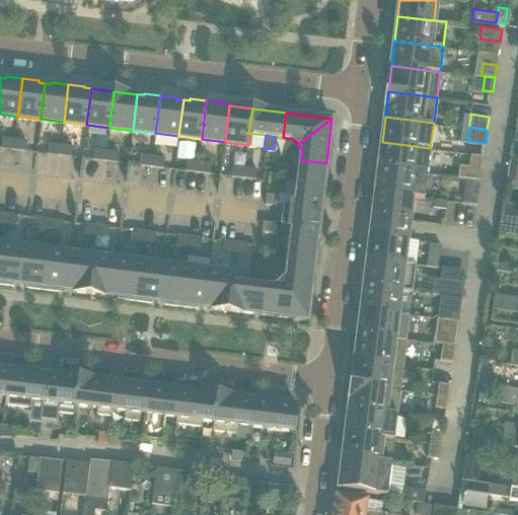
[(13,148),(15,138),(3,136),(2,146),(13,148)]
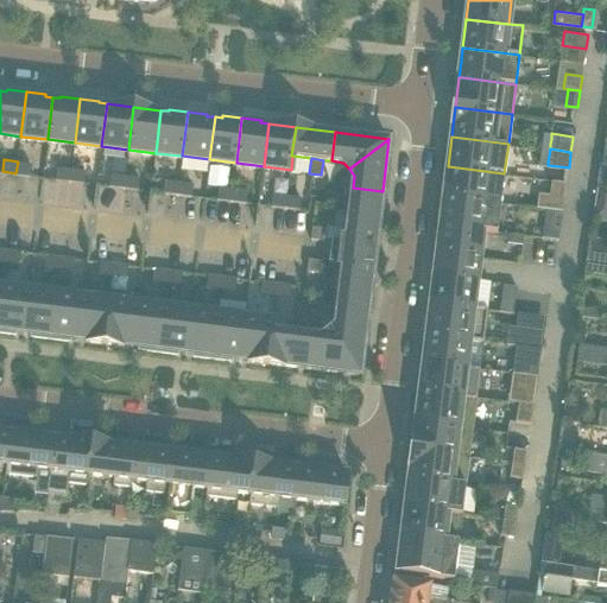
[(30,175),(32,163),(18,162),(16,173),(30,175)]
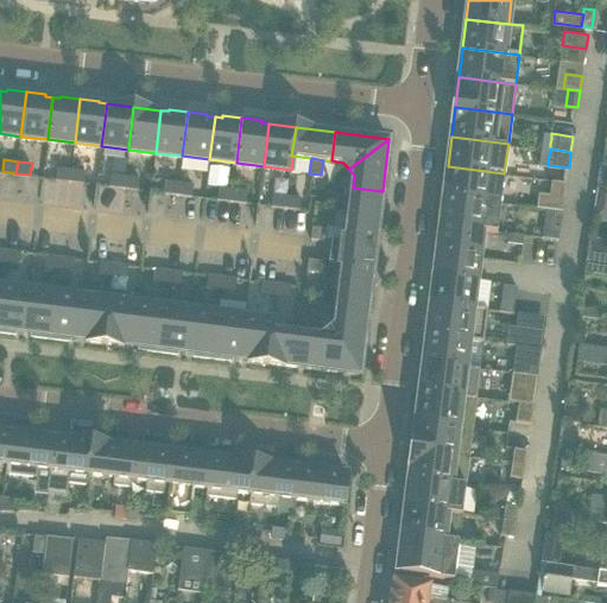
[(70,179),(71,167),(57,166),(56,178),(70,179)]
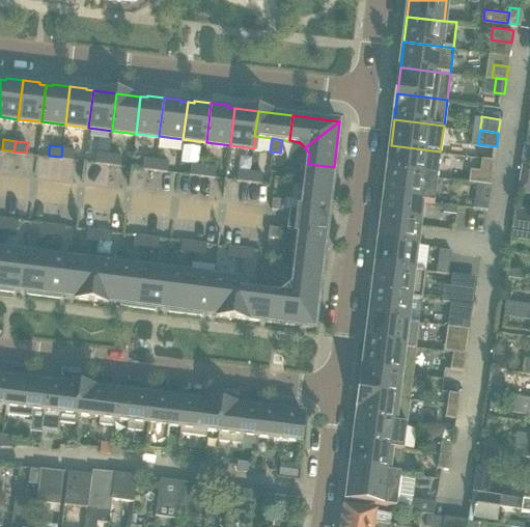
[(391,170),(438,176),(440,151),(391,145),(390,158),(388,170),(391,170)]
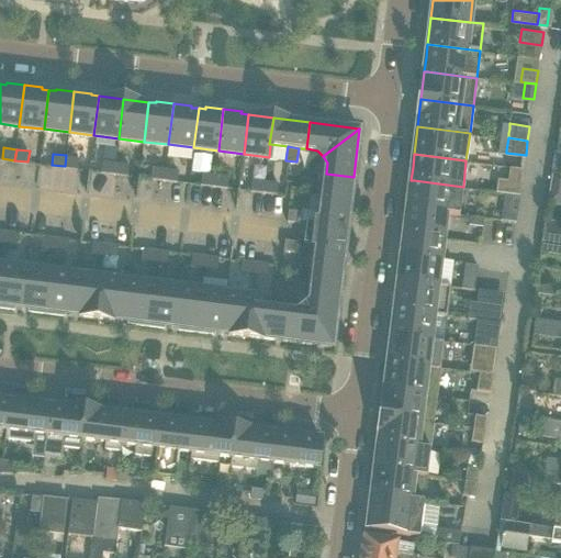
[(78,168),(79,157),(66,155),(65,166),(78,168)]
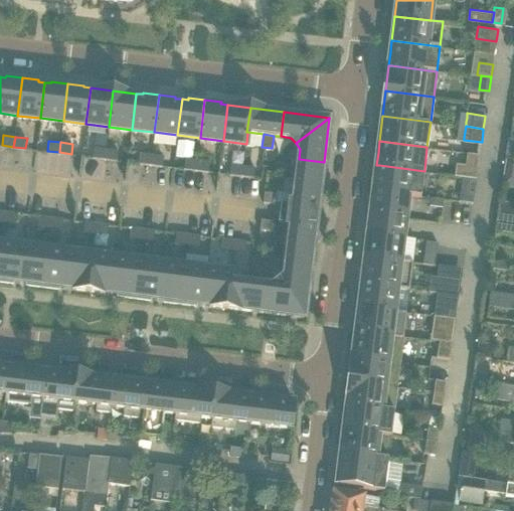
[(105,158),(106,148),(95,146),(93,156),(105,158)]
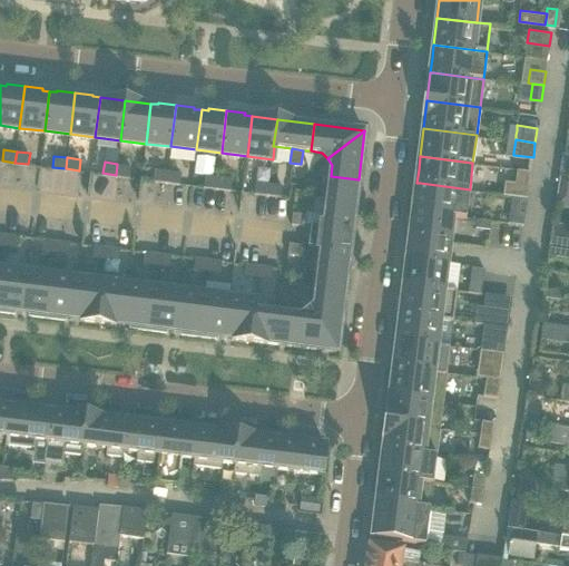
[(117,164),(116,175),(129,176),(130,165),(117,164)]
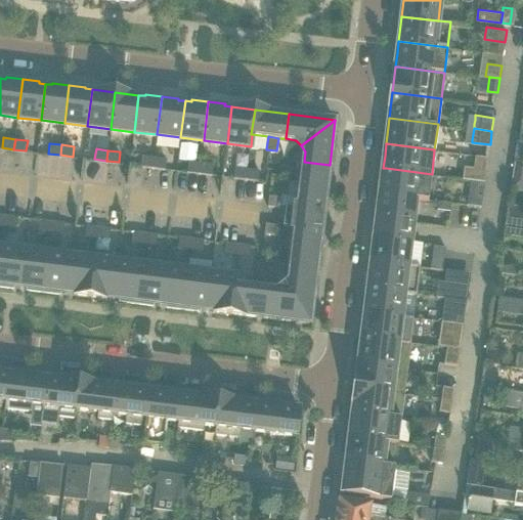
[(154,166),(155,157),(142,155),(141,165),(154,166)]
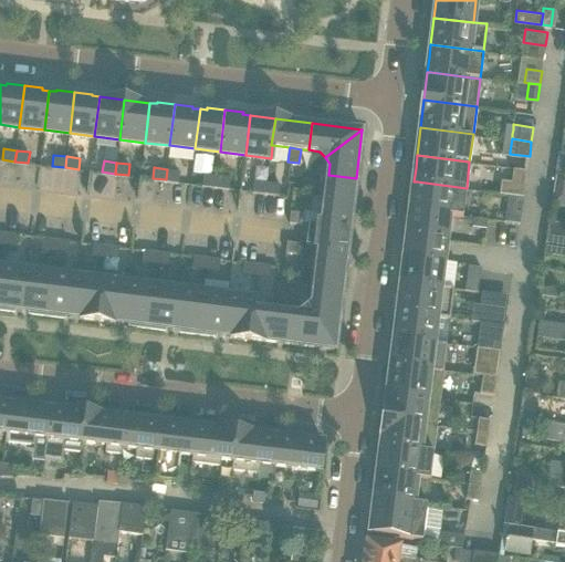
[(525,181),(527,168),(514,167),(512,179),(525,181)]
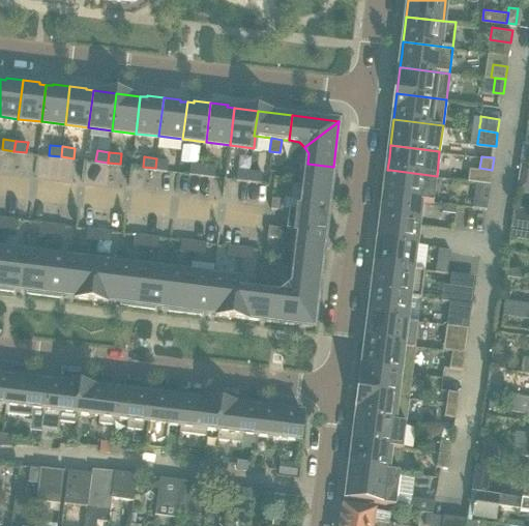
[(156,158),(155,168),(168,170),(169,159),(156,158)]
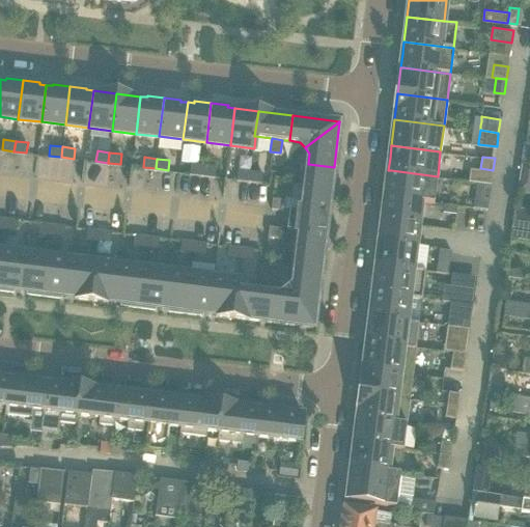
[(529,162),(522,161),(518,190),(529,192),(529,162)]
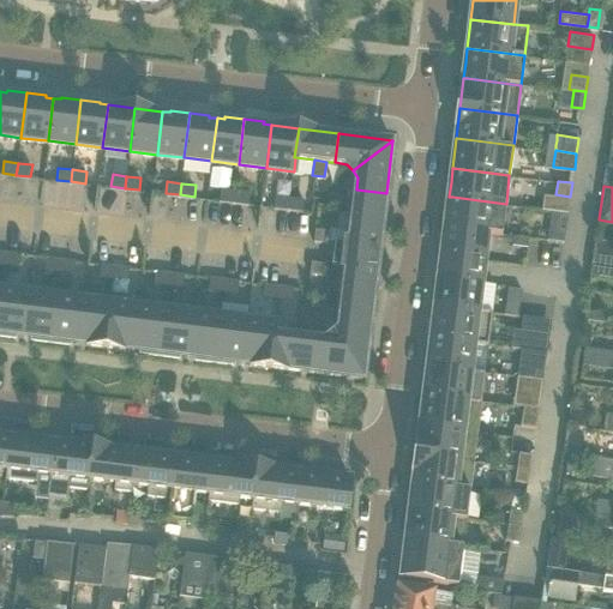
[(234,202),(235,190),(221,188),(220,199),(234,202)]
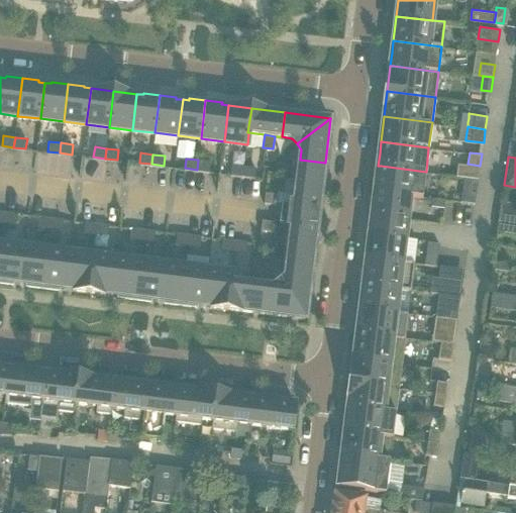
[(209,171),(210,162),(198,160),(197,170),(209,171)]
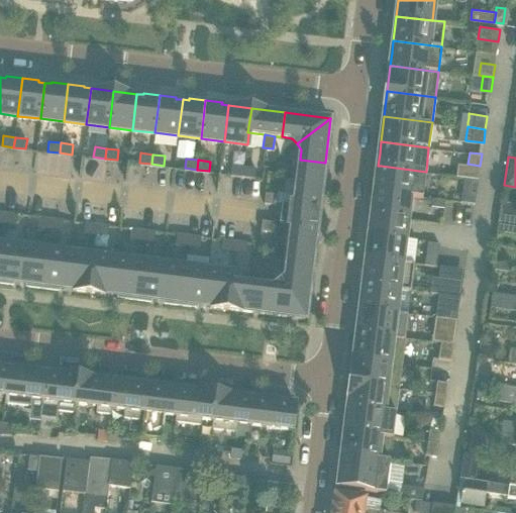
[(298,178),(296,194),(321,197),(325,163),(300,160),(299,168),(298,178)]
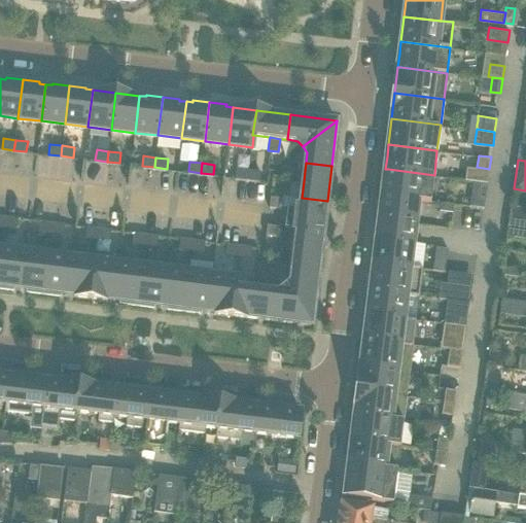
[(487,182),(489,169),(477,167),(465,166),(463,178),(487,182)]
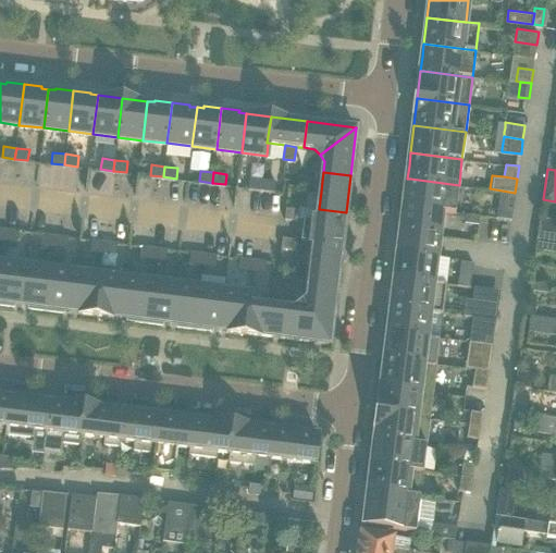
[(261,189),(263,179),(250,176),(248,187),(261,189)]
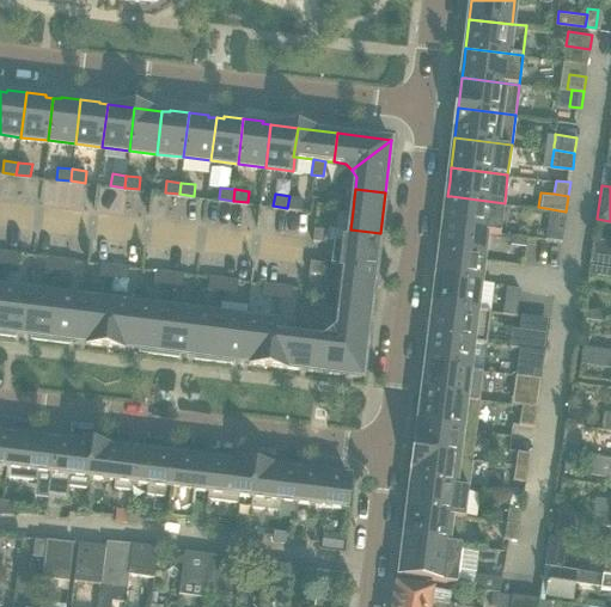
[(289,196),(287,208),(301,209),(303,197),(289,196)]
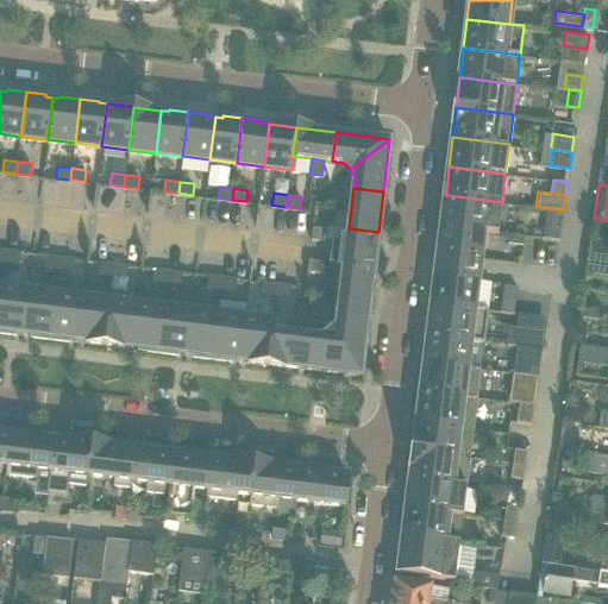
[(351,209),(352,197),(338,195),(337,207),(351,209)]
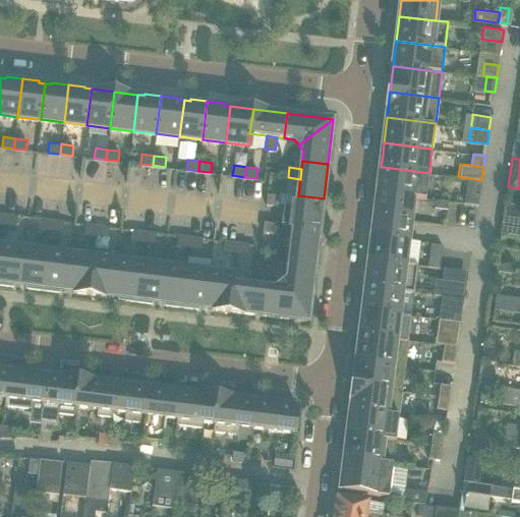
[(429,173),(384,167),(381,167),(380,179),(378,191),(414,195),(426,197),(429,173)]
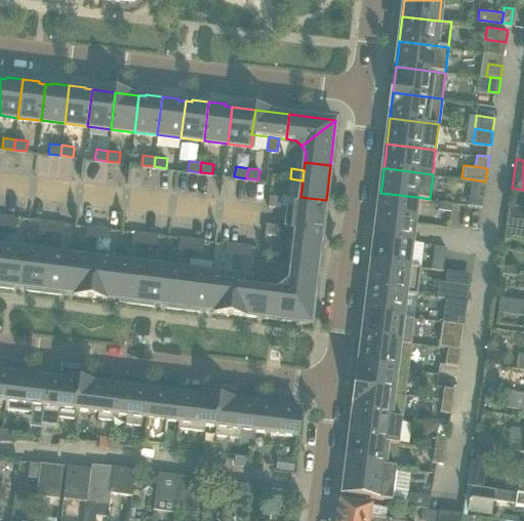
[(472,179),(470,196),(483,197),(485,182),(472,179)]
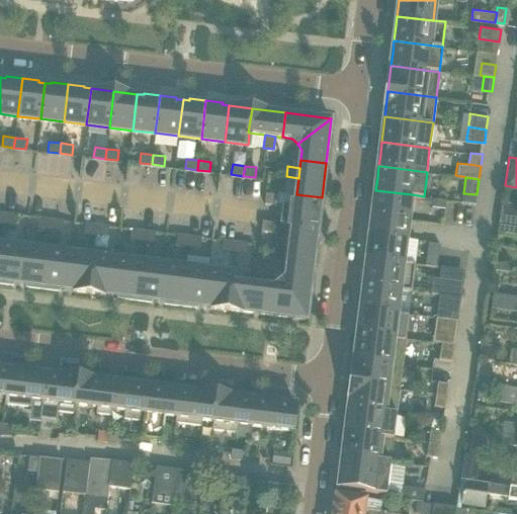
[(373,207),(410,212),(412,194),(375,190),(373,207)]
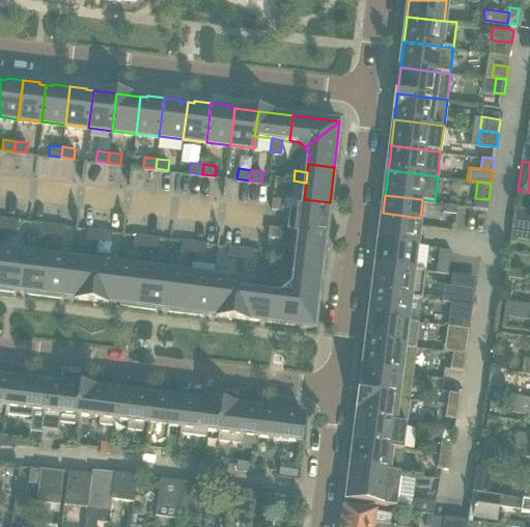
[(273,197),(272,207),(284,209),(285,198),(273,197)]
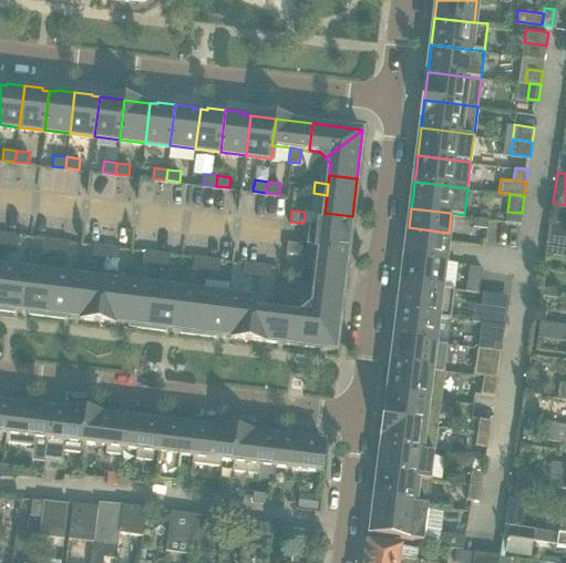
[(352,216),(325,213),(323,224),(320,223),(318,246),(320,246),(319,257),(347,260),(352,216)]
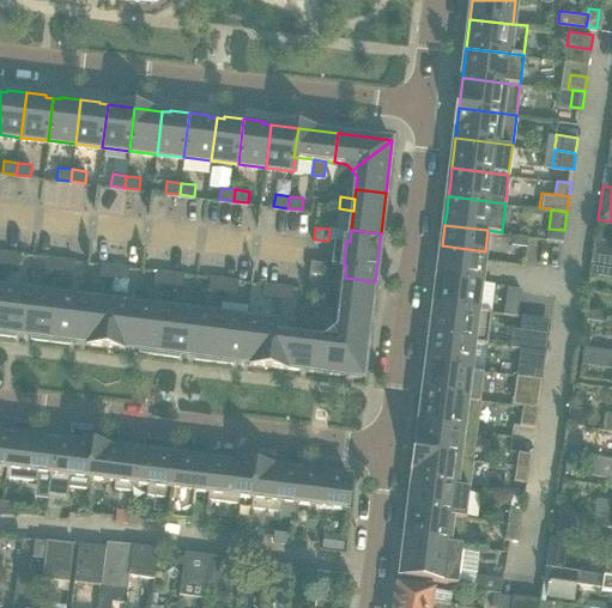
[(527,244),(528,235),(514,233),(513,243),(527,244)]
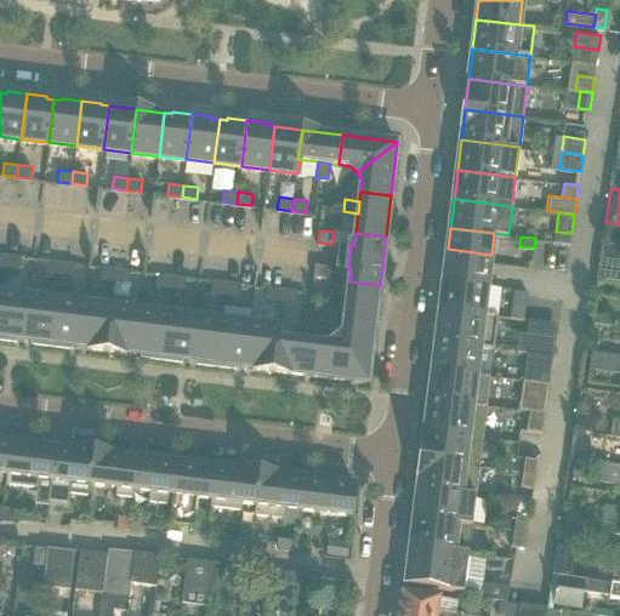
[(619,241),(602,240),(601,255),(619,257),(619,241)]
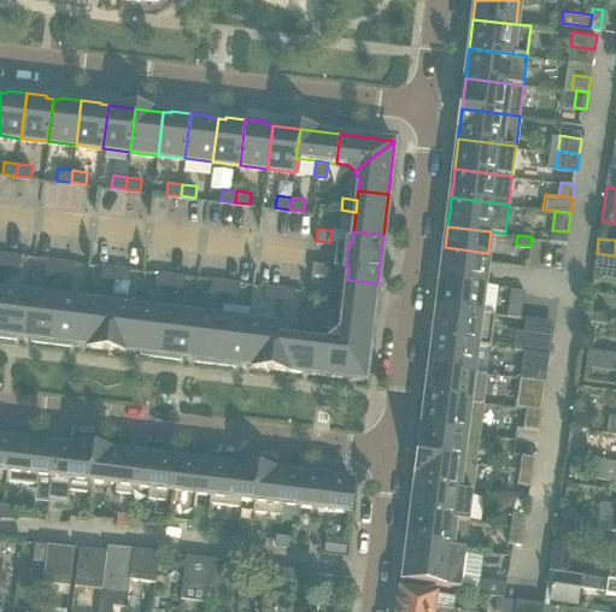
[(484,282),(486,268),(488,253),(445,247),(441,277),(484,282)]
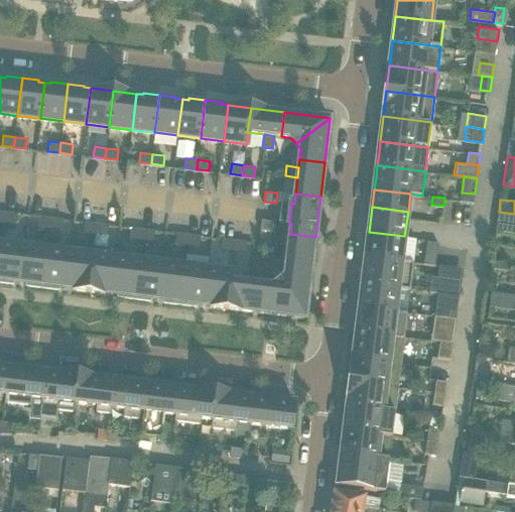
[(5,211),(4,221),(16,222),(17,212),(5,211)]
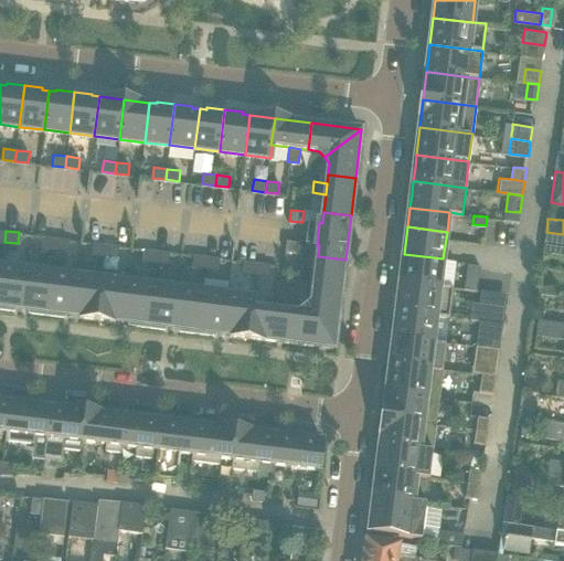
[(563,234),(546,232),(543,252),(563,254),(563,234)]
